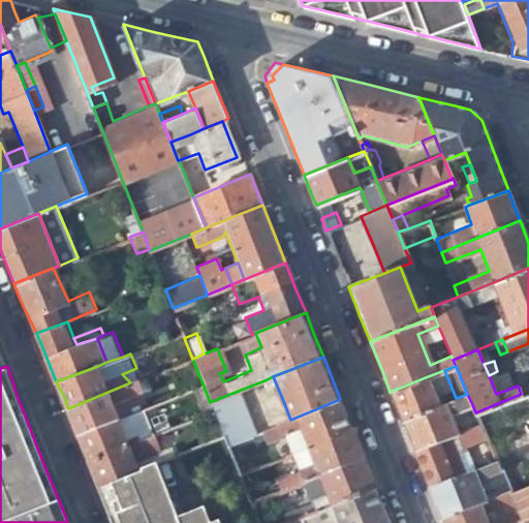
[(136,368),(122,374),(130,382),(141,377),(136,368)]
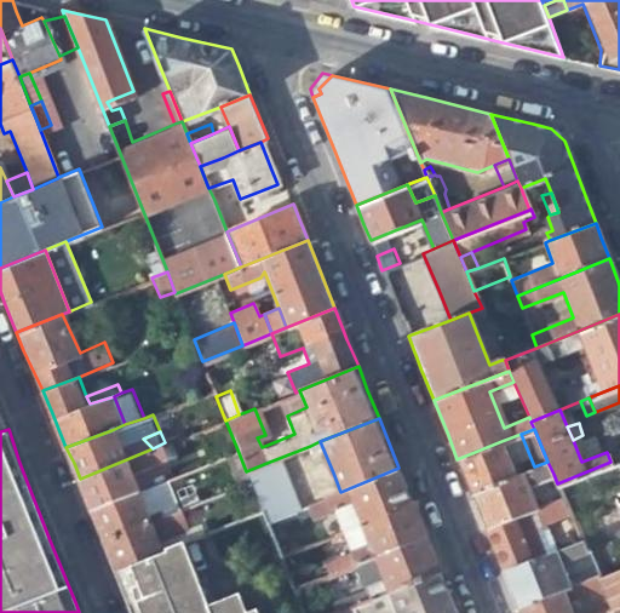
[(322,476),(333,473),(320,441),(310,446),(322,476)]
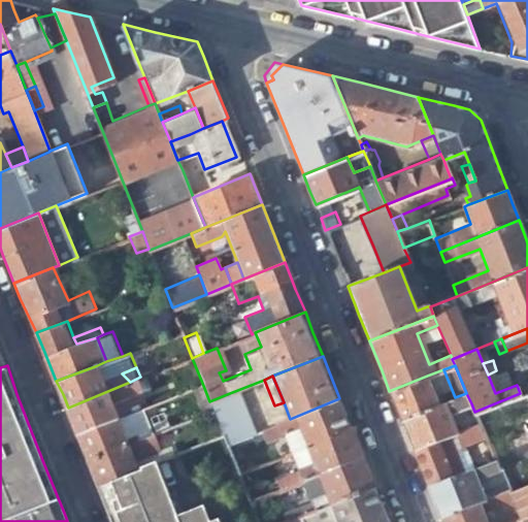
[(438,404),(427,376),(389,391),(394,404),(400,420),(438,404)]
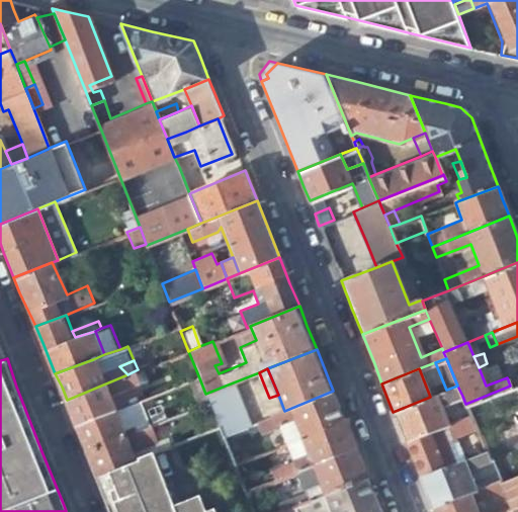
[(138,369),(127,374),(67,400),(71,411),(76,425),(122,406),(118,395),(145,386),(138,369)]
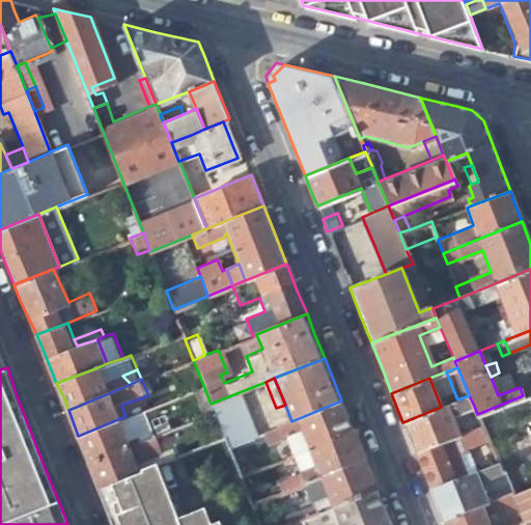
[(530,383),(520,387),(523,395),(524,395),(528,394),(530,392),(530,383)]
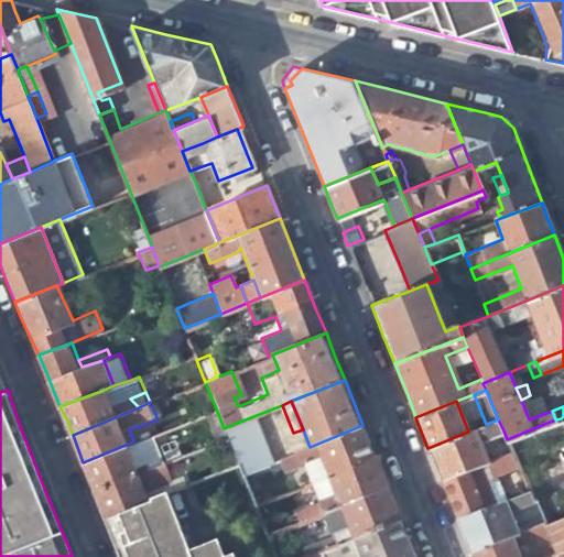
[(205,413),(215,439),(226,435),(224,428),(216,408),(205,413)]
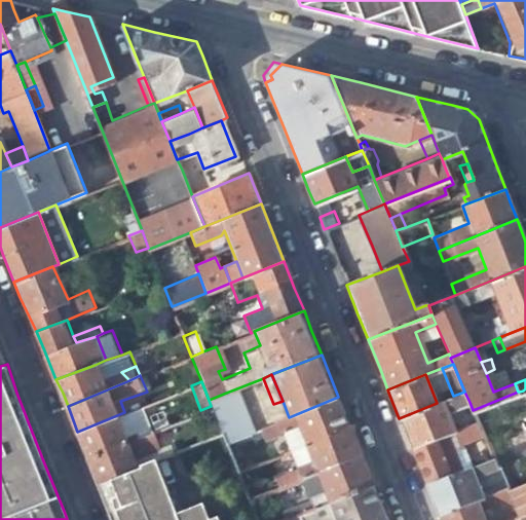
[(447,411),(470,402),(464,392),(453,396),(437,403),(399,418),(405,433),(411,447),(445,435),(452,432),(454,431),(452,423),(447,411)]
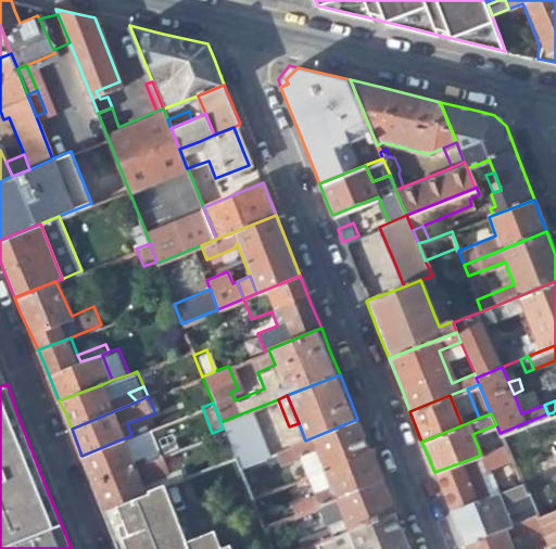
[(248,436),(239,415),(220,422),(223,429),(229,444),(248,436)]
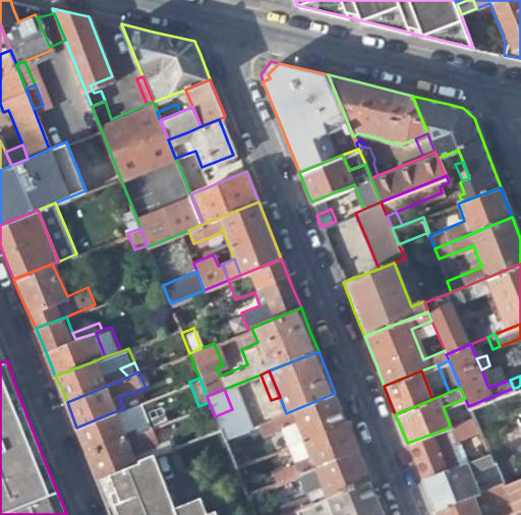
[(296,423),(302,441),(304,440),(346,423),(340,406),(335,393),(286,413),(270,420),(274,430),(279,427),(280,430),(296,423)]
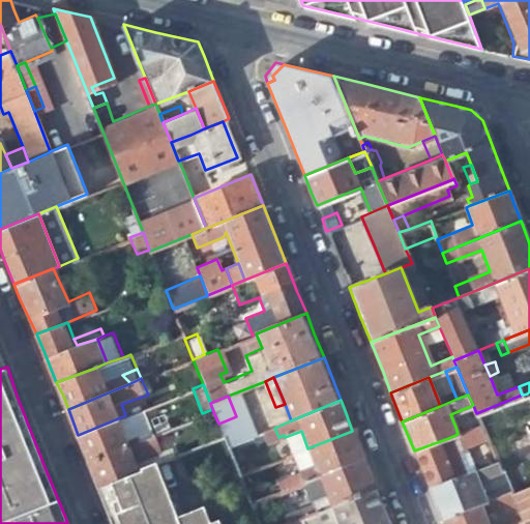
[(146,407),(125,415),(78,435),(83,446),(88,459),(156,431),(146,407)]
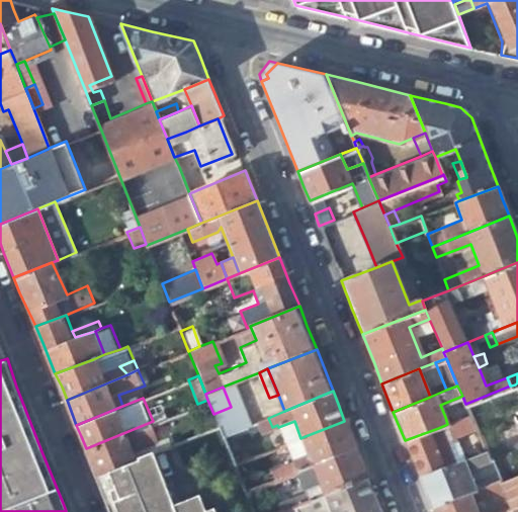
[(204,431),(218,426),(213,414),(207,400),(197,404),(193,406),(204,431)]
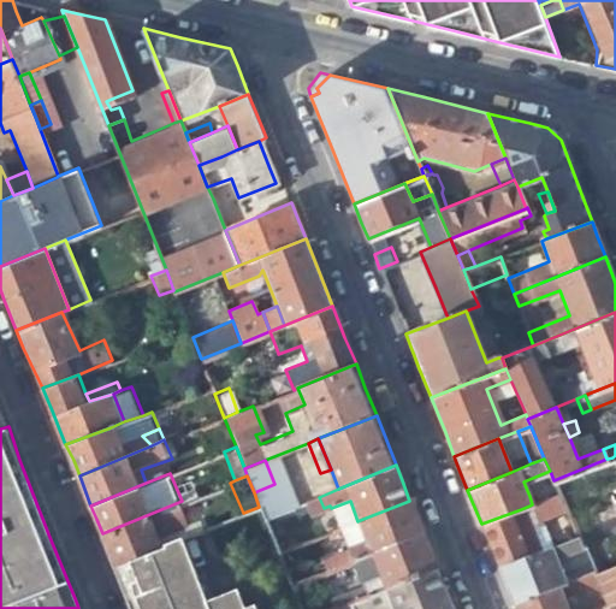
[(286,479),(274,484),(254,492),(259,507),(265,519),(284,512),(297,506),(286,479)]
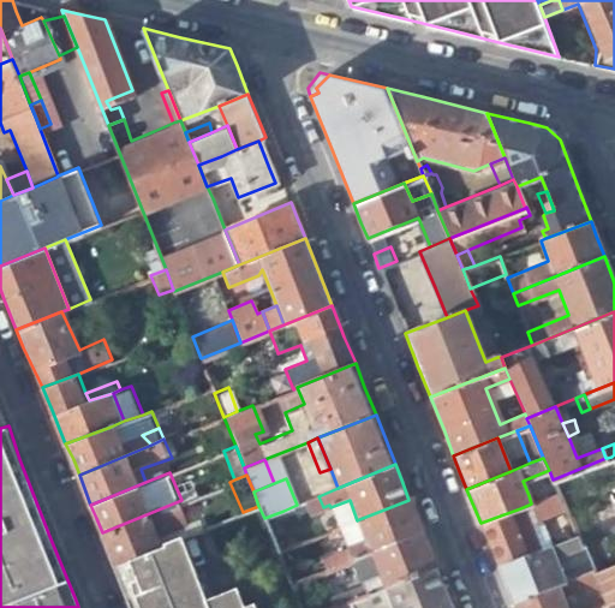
[(555,483),(529,495),(531,504),(559,493),(555,483)]
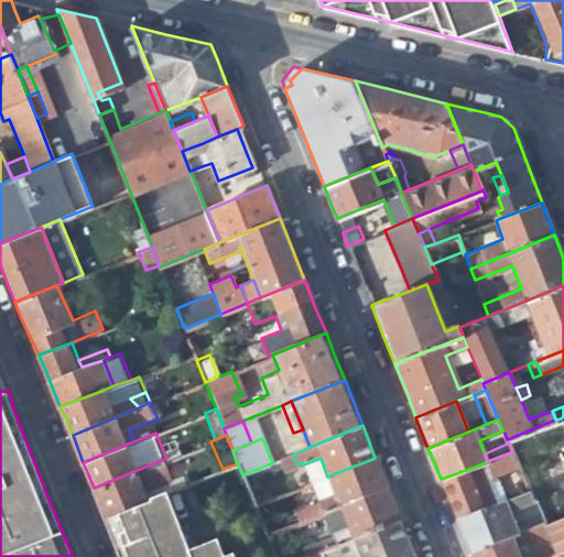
[(518,463),(512,451),(487,461),(485,462),(490,474),(518,463)]
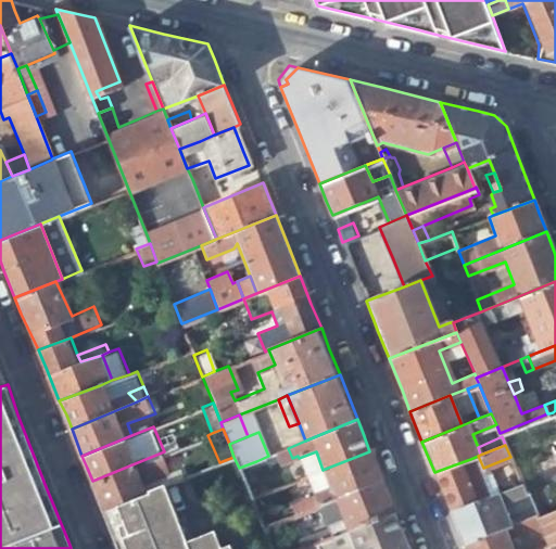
[(292,458),(288,448),(273,454),(278,467),(293,460),(292,458)]
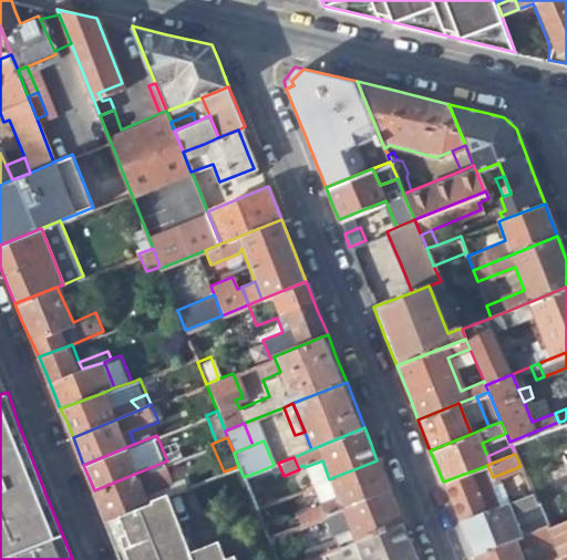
[(174,476),(167,460),(94,490),(99,505),(106,519),(153,501),(147,486),(174,476)]
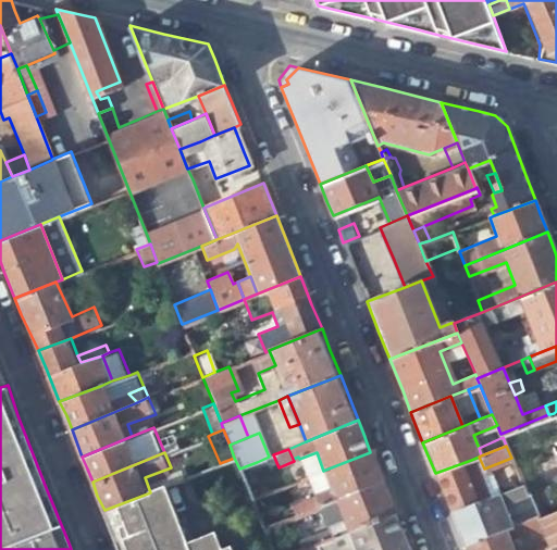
[(259,517),(263,529),(279,524),(336,500),(382,482),(376,465),(370,452),(325,470),(332,488),(319,494),(259,517)]
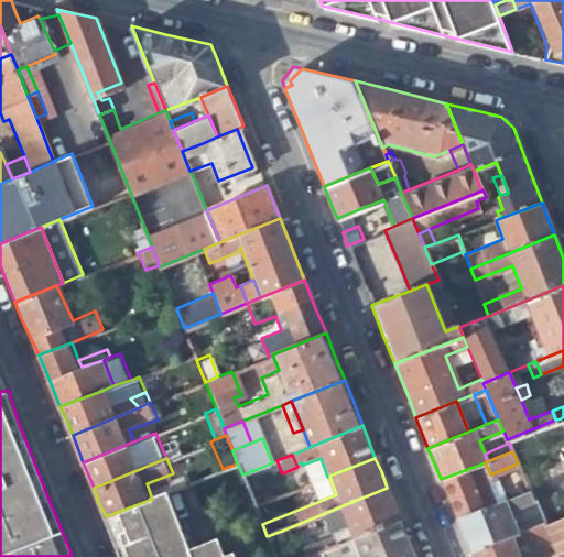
[(310,483),(315,482),(327,477),(321,458),(303,465),(310,483)]
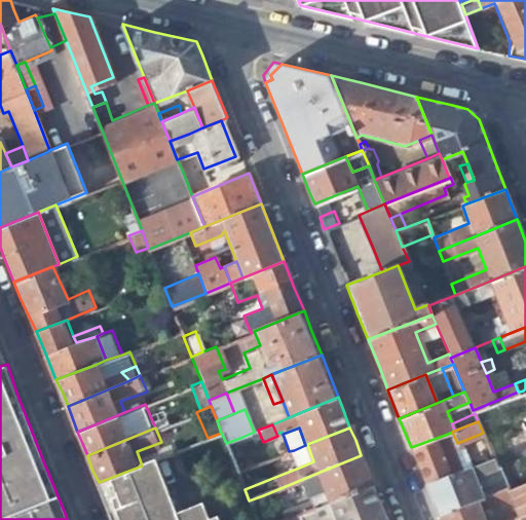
[(450,447),(457,443),(452,432),(445,435),(450,447)]
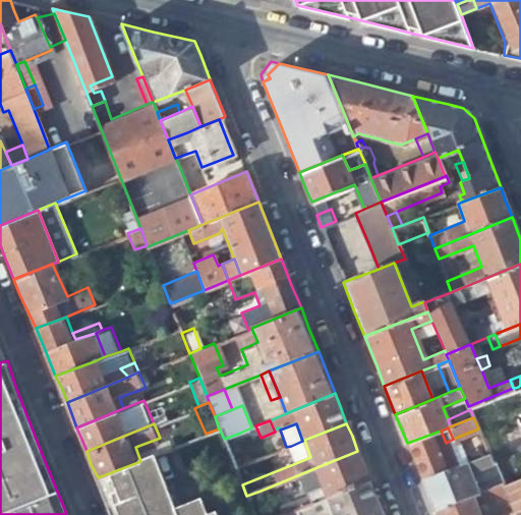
[(455,467),(446,443),(441,431),(407,443),(414,462),(421,480),(455,467)]
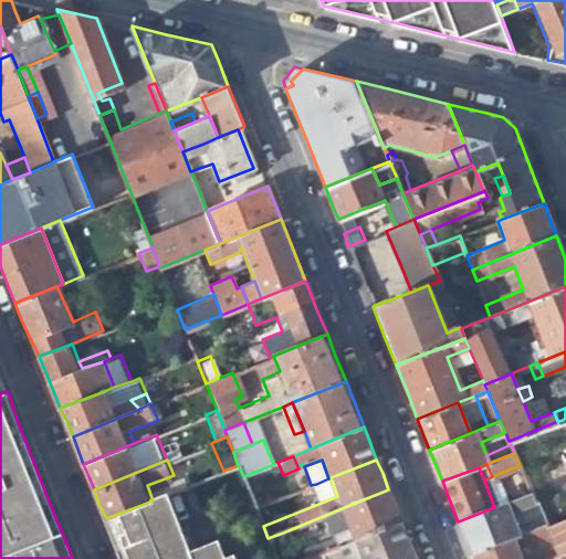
[(274,501),(261,470),(243,476),(255,508),(274,501)]
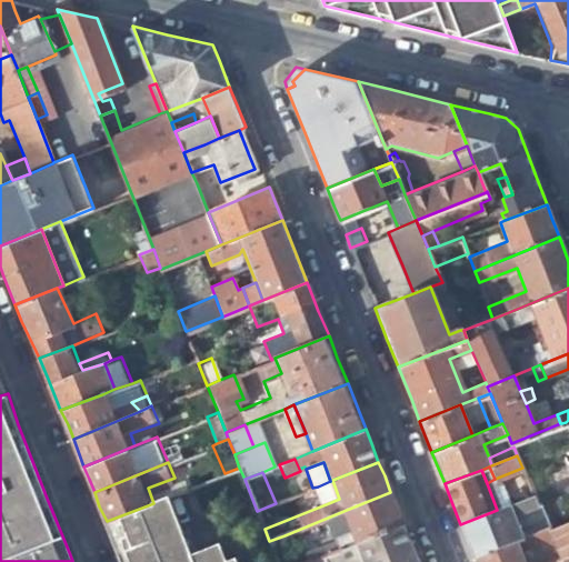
[(318,487),(326,504),(339,499),(332,480),(330,481),(318,487)]
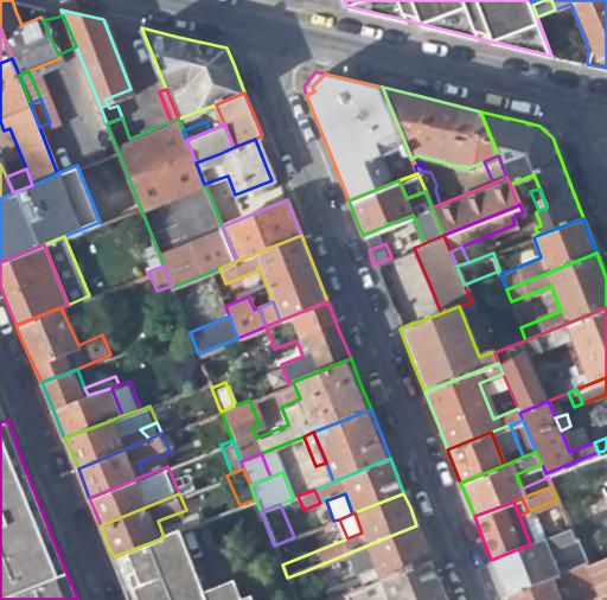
[(357,573),(358,576),(362,586),(429,557),(422,540),(416,525),(366,546),(374,566),(357,573)]
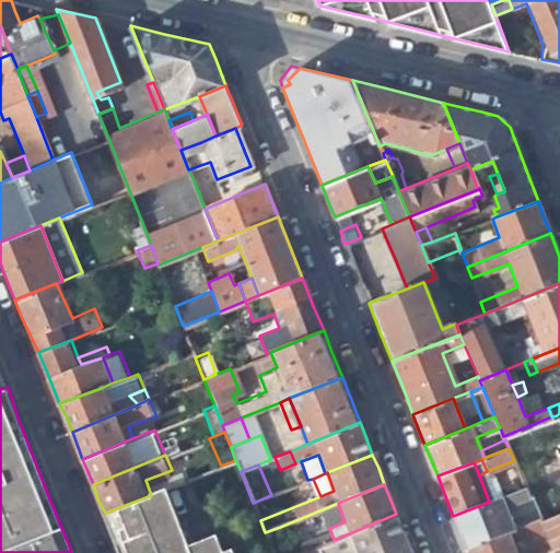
[(525,486),(489,502),(453,516),(459,531),(466,548),(512,528),(503,506),(529,496),(525,486)]
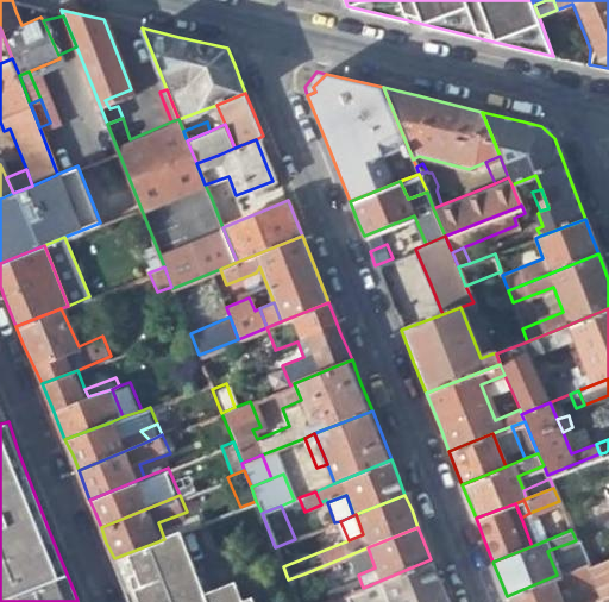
[(114,558),(131,601),(258,601),(256,595),(245,599),(238,581),(218,589),(207,593),(196,566),(183,531),(164,539),(114,558)]
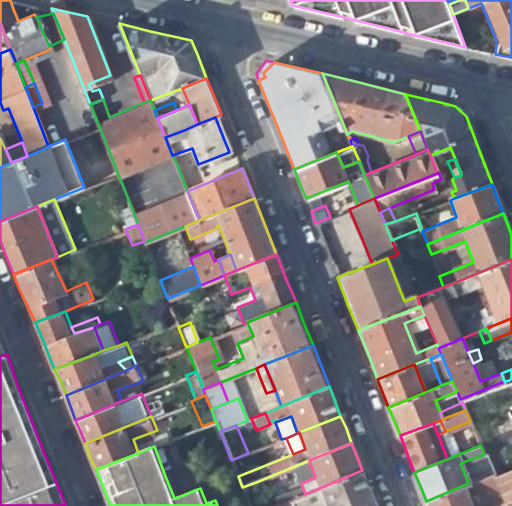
[(376,505),(371,491),(362,470),(305,494),(290,501),(291,505),(376,505)]
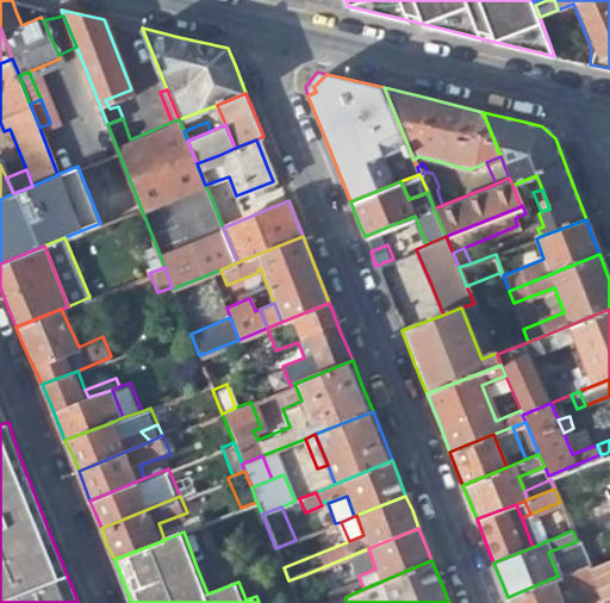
[(609,560),(589,570),(599,597),(609,592),(609,560)]
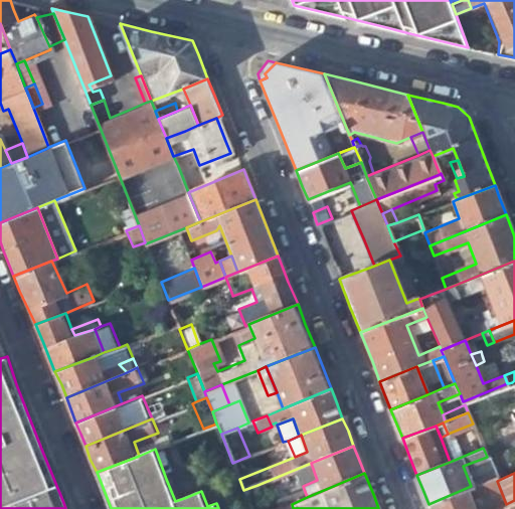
[(175,476),(166,479),(175,501),(184,498),(175,476)]
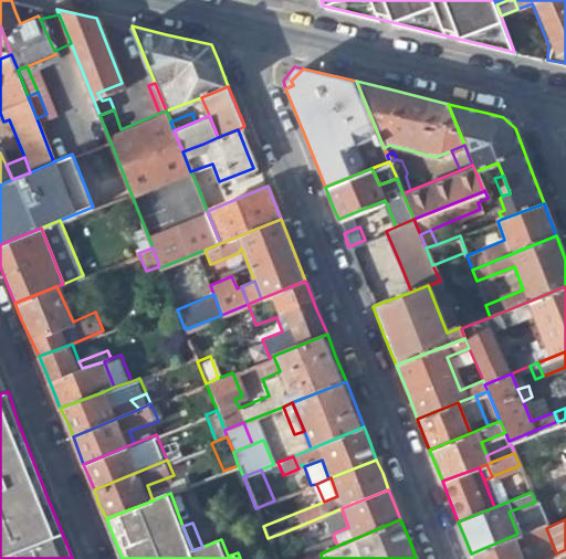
[(540,531),(546,528),(544,524),(538,526),(517,534),(471,554),(472,558),(519,558),(514,547),(542,535),(540,531)]
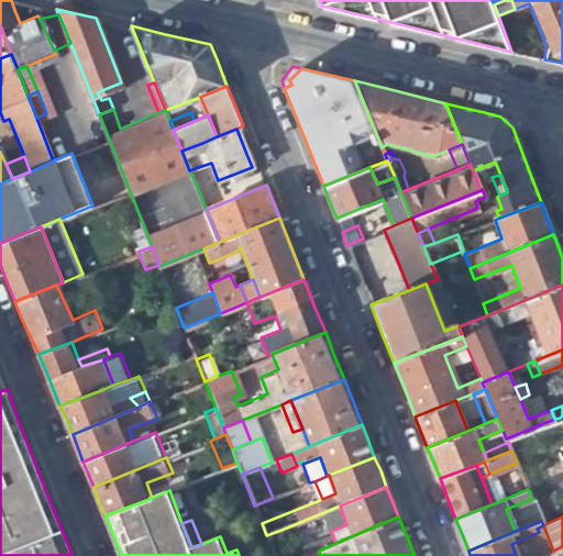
[(285,538),(282,530),(266,535),(274,555),(304,555),(319,551),(335,543),(332,534),(293,549),(291,547),(282,551),(278,542),(285,538)]
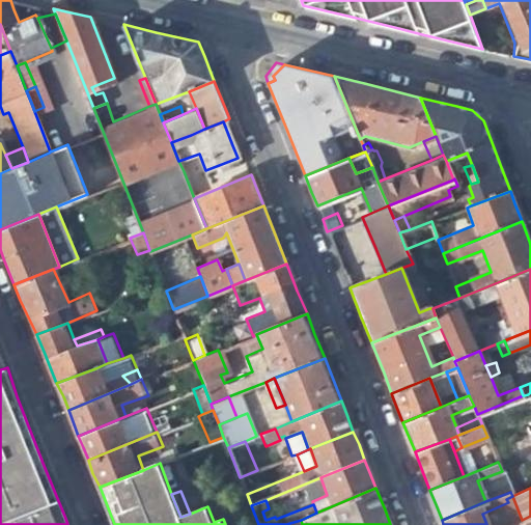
[(530,524),(530,516),(522,520),(523,524),(530,524)]
